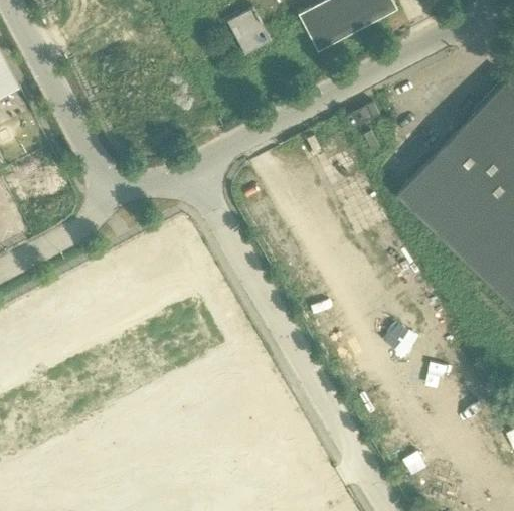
[(324,0),(300,12),(318,50),(400,12),(394,0),(324,0)]
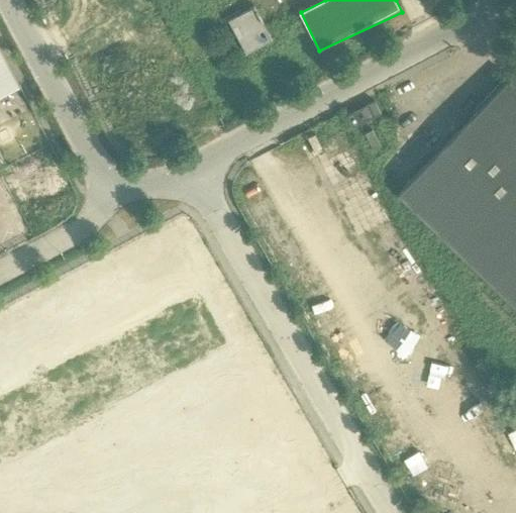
[(260,8),(231,18),(244,55),(273,44),(260,8)]
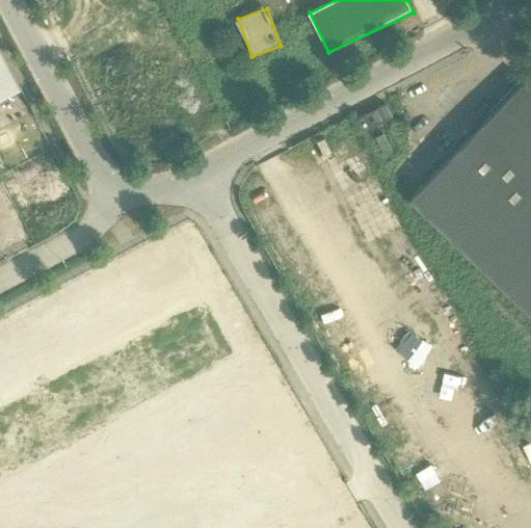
[(0,103),(21,93),(0,53),(0,103)]
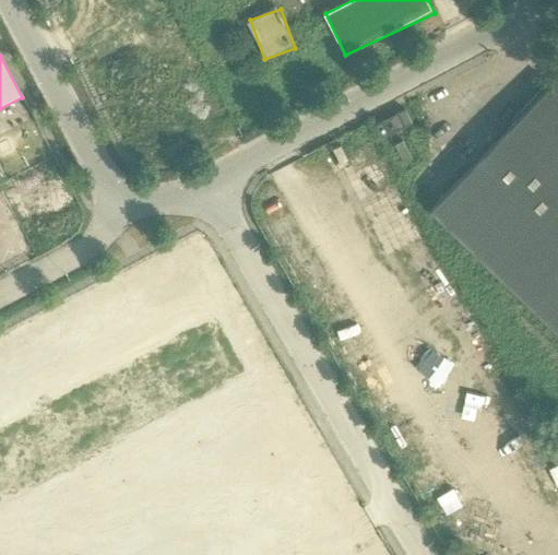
[(557,94),(551,89),(430,214),(557,337),(557,94)]
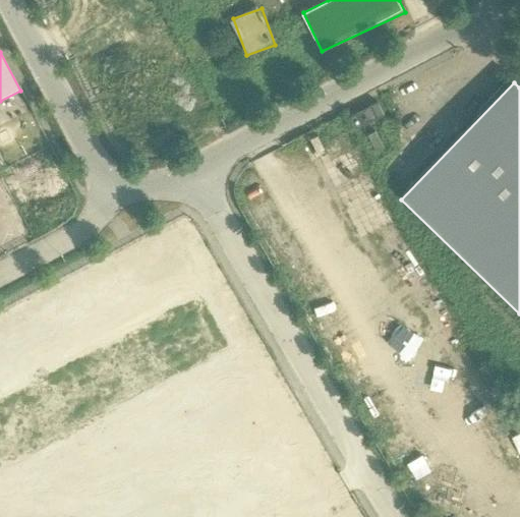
[(378,106),(351,119),(357,132),(384,118),(378,106)]
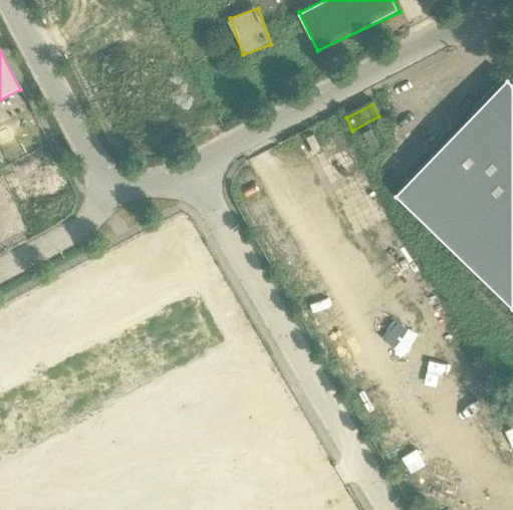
[(363,138),(371,154),(379,150),(371,134),(363,138)]
